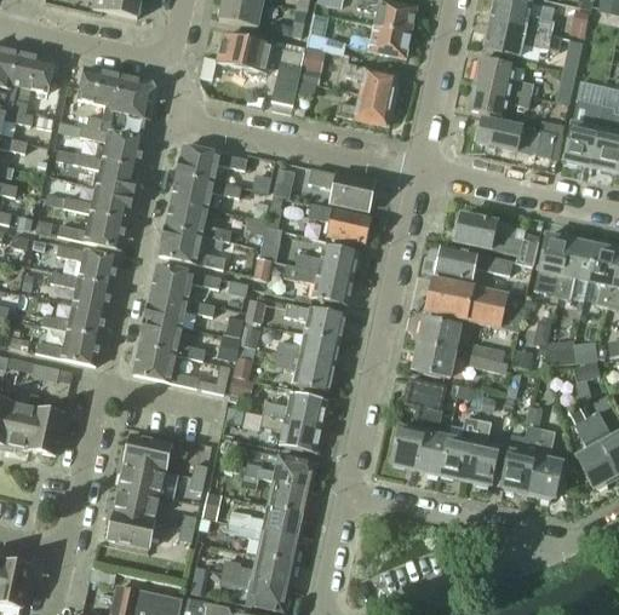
[(137,18),(141,0),(93,0),(92,9),(137,18)]
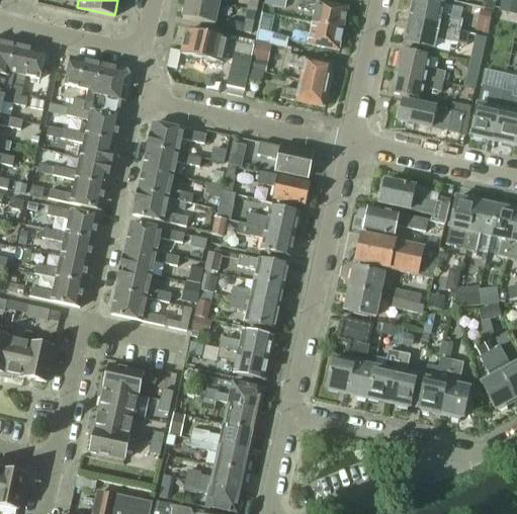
[(216,23),(220,1),(216,0),(185,0),(183,16),(216,23)]
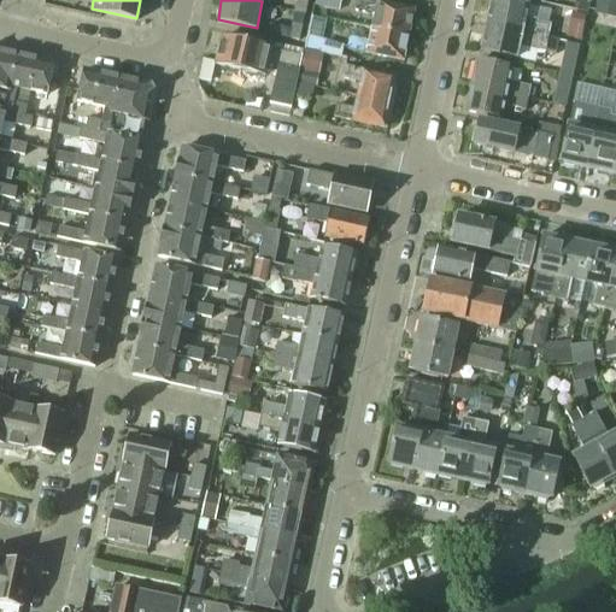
[(306,11),(308,0),(297,0),(295,9),(306,11)]
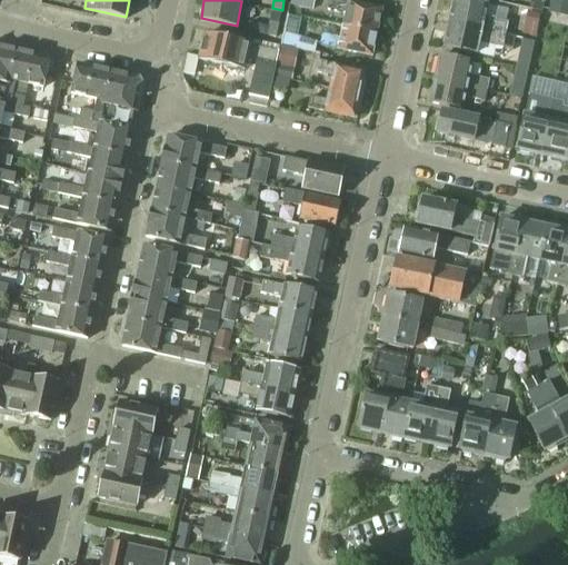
[(376,30),(381,7),(350,0),(329,0),(328,7),(346,10),(344,22),(376,30)]
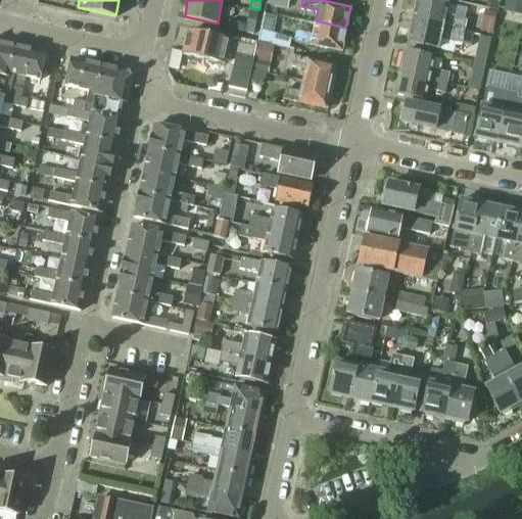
[(446,12),(448,2),(438,0),(415,0),(414,4),(416,6),(414,17),(465,30),(468,17),(446,12)]
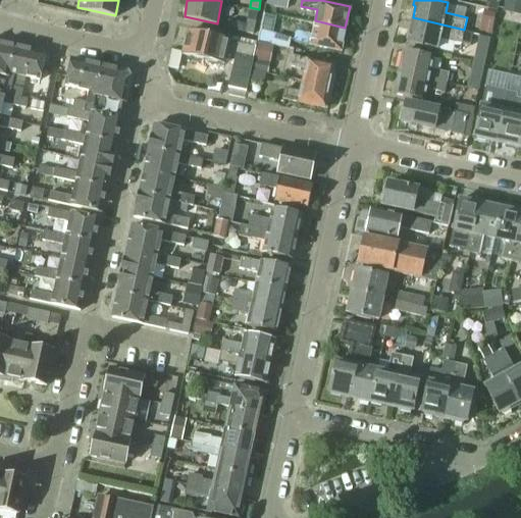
[(500,0),(498,9),(520,15),(520,0),(500,0)]
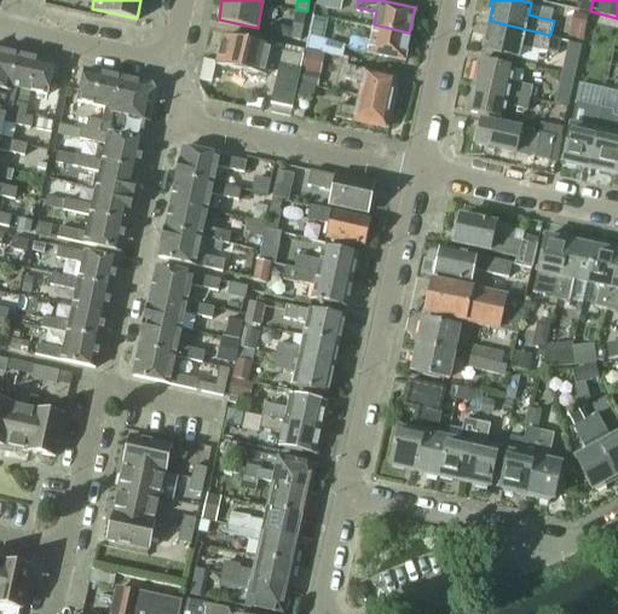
[(301,38),(307,11),(296,9),(290,35),(301,38)]
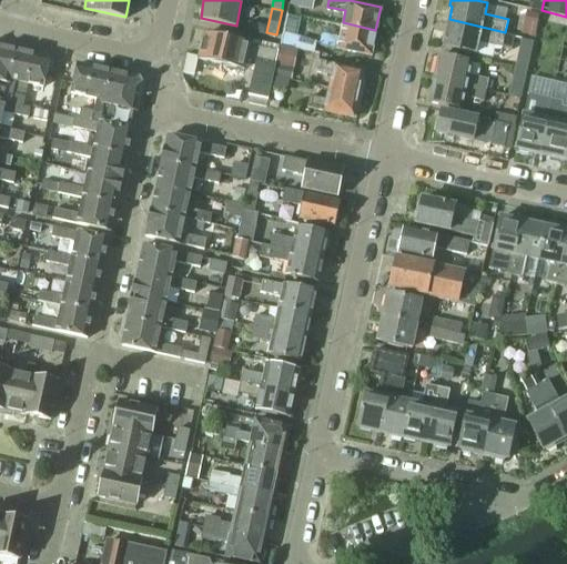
[(296,34),(301,14),(289,12),(284,32),(296,34)]
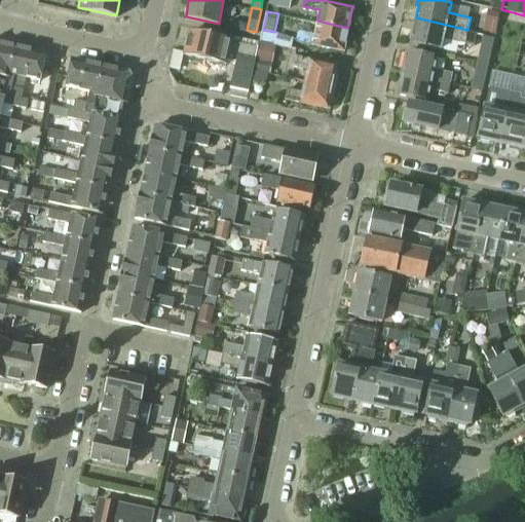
[(494,32),(497,16),(486,14),(483,29),(494,32)]
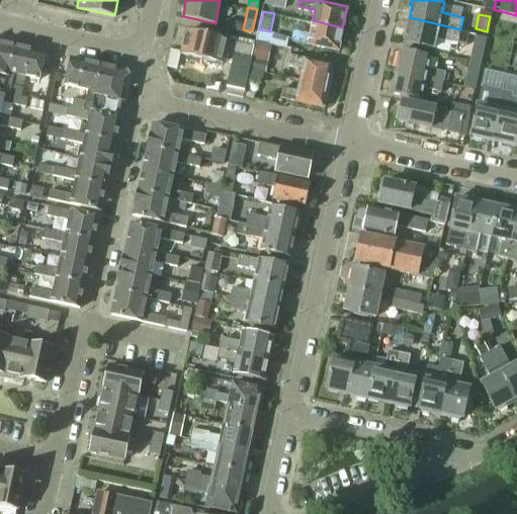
[(405,29),(403,35),(406,37),(405,40),(435,47),(437,36),(446,37),(458,40),(467,43),(469,31),(460,29),(410,17),(407,29),(405,29)]
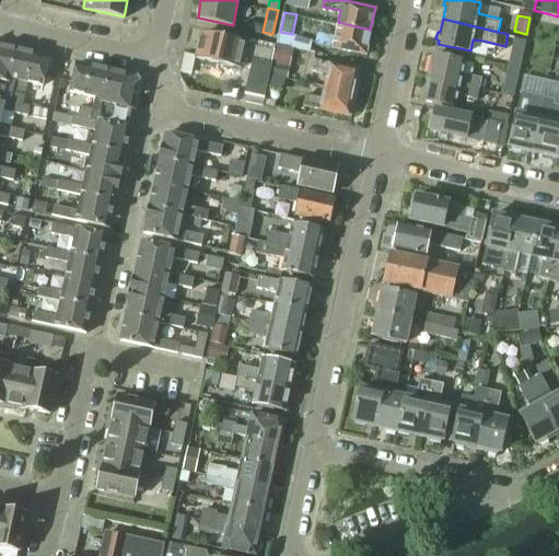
[(365,53),(370,30),(338,22),(335,34),(317,30),(314,42),(365,53)]
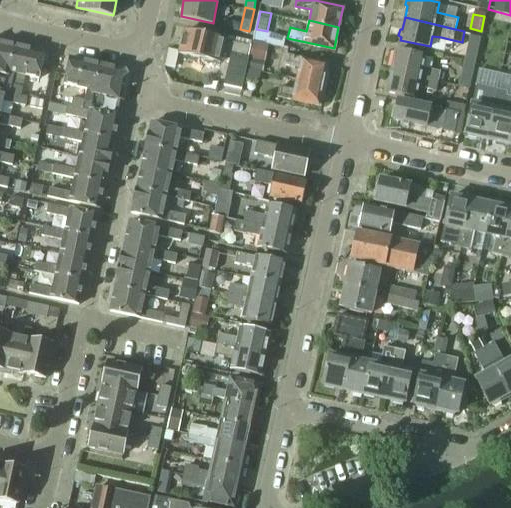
[(230,49),(224,74),(223,81),(225,82),(224,90),(239,93),(250,43),(184,28),(179,50),(209,57),(212,45),(230,49)]
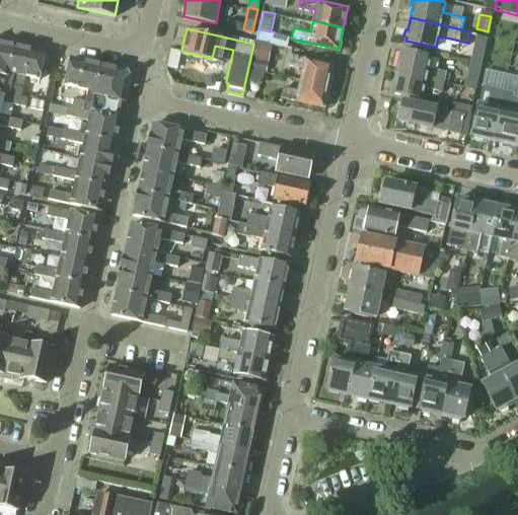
[(478,30),(467,81),(478,83),(490,32),(478,30)]
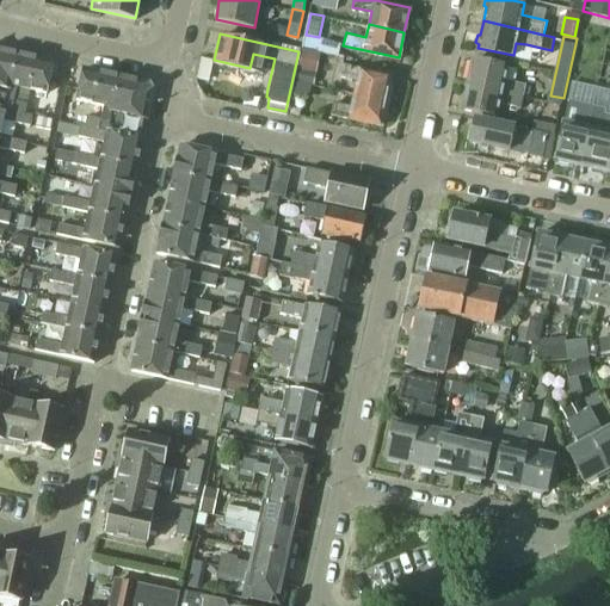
[(0,106),(24,112),(26,101),(30,87),(47,91),(53,60),(17,51),(0,48),(0,106)]
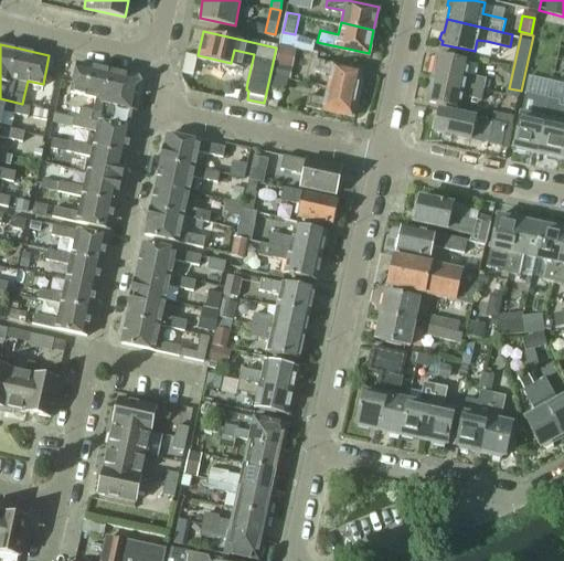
[(293,64),(297,48),(282,44),(278,61),(293,64)]
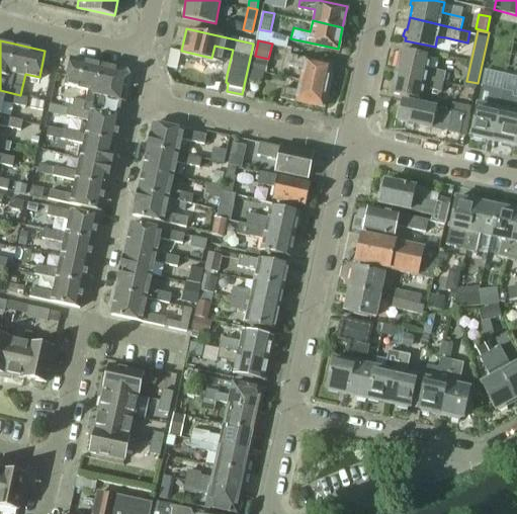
[(172,46),(168,63),(178,65),(181,48),(172,46)]
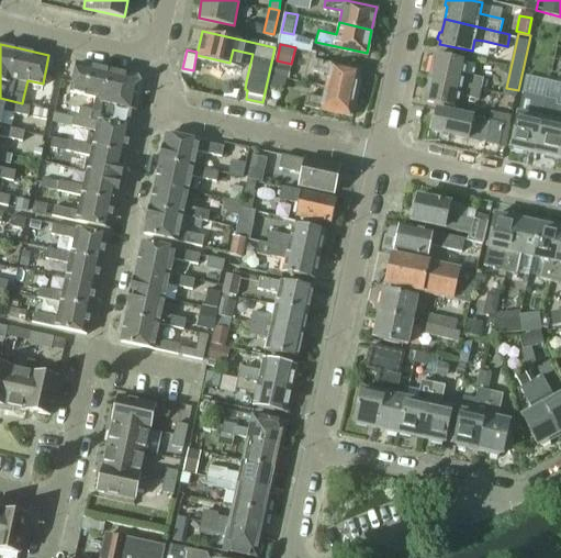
[(464,71),(468,59),(435,52),(429,75),(481,87),(483,76),(464,71)]
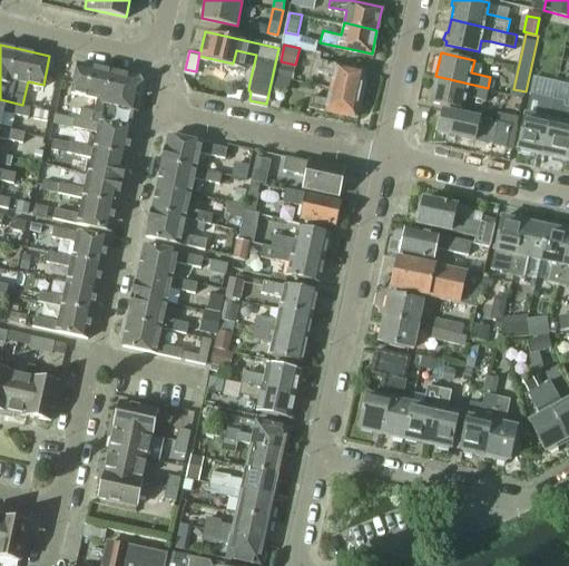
[(363,79),(365,67),(320,58),(316,69),(333,72),(331,85),(360,91),(360,90),(364,89),(366,81),(363,79)]
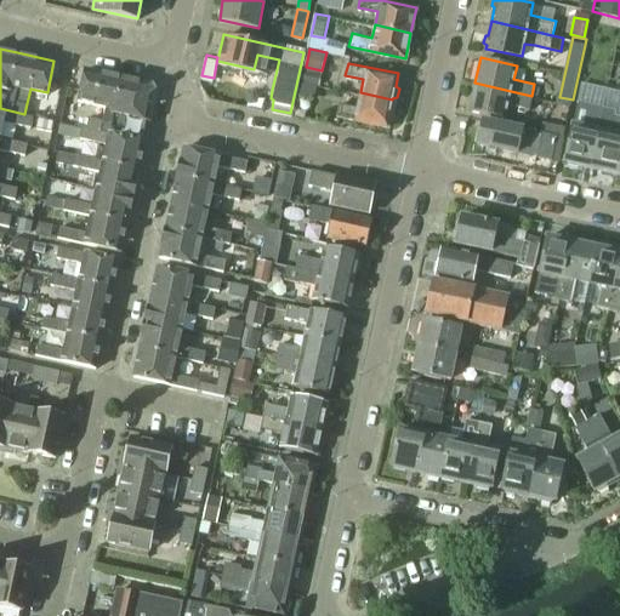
[(114,107),(120,75),(86,67),(79,98),(108,106),(114,107)]
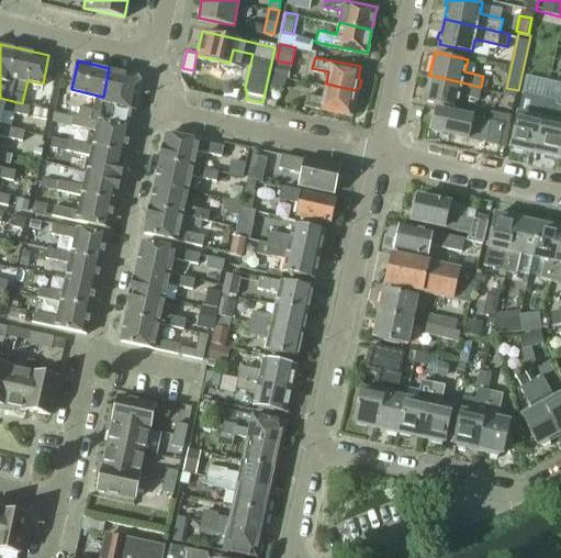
[(131,126),(142,79),(138,75),(109,68),(103,97),(98,96),(94,109),(92,109),(90,118),(131,126)]
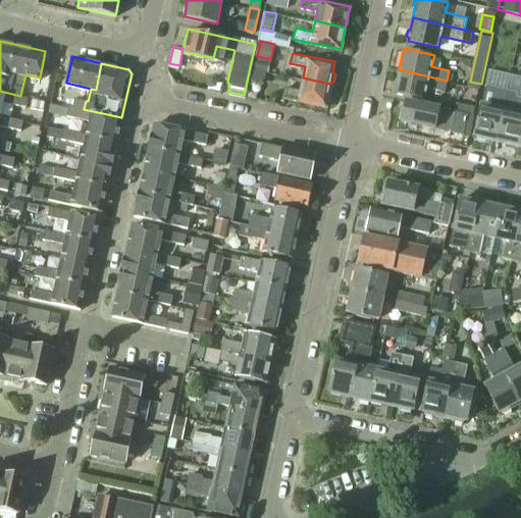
[(266,80),(267,71),(255,68),(253,76),(266,80)]
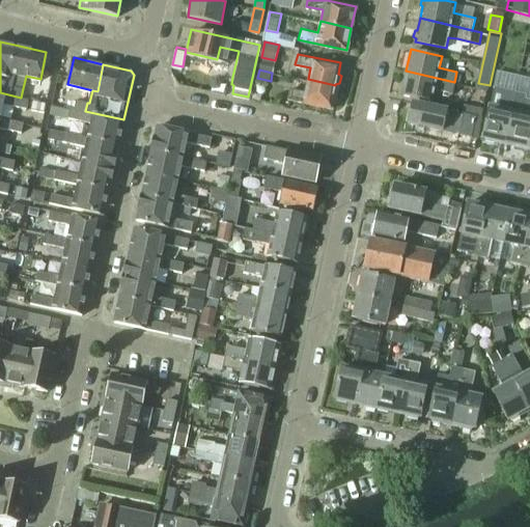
[(452,91),(454,82),(406,71),(400,92),(431,99),(435,87),(452,91)]
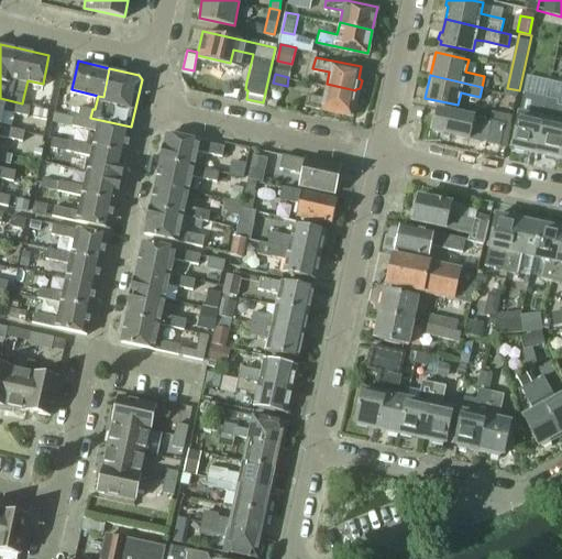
[(357,100),(359,94),(355,90),(327,84),(323,96),(307,92),(305,103),(351,113),(353,102),(357,100)]
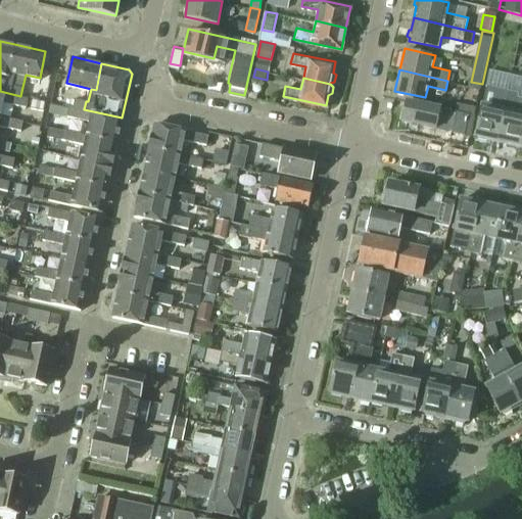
[(496,139),(507,88),(487,84),(476,135),(477,135),(477,137),(486,139),(487,137),(496,139)]
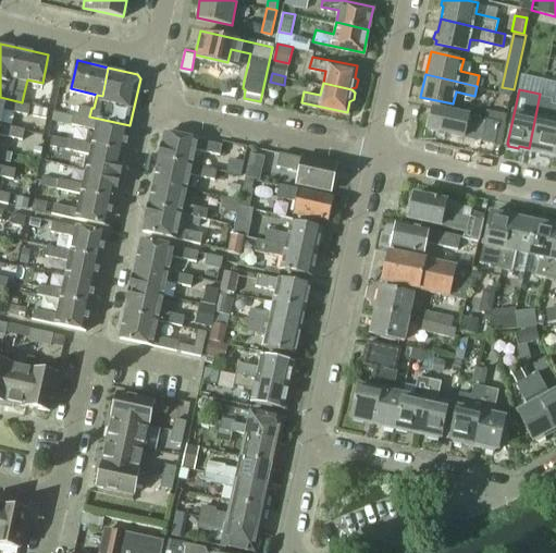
[(552,156),(555,135),(555,102),(552,102),(553,97),(540,94),(529,148),(539,150),(539,154),(552,156)]
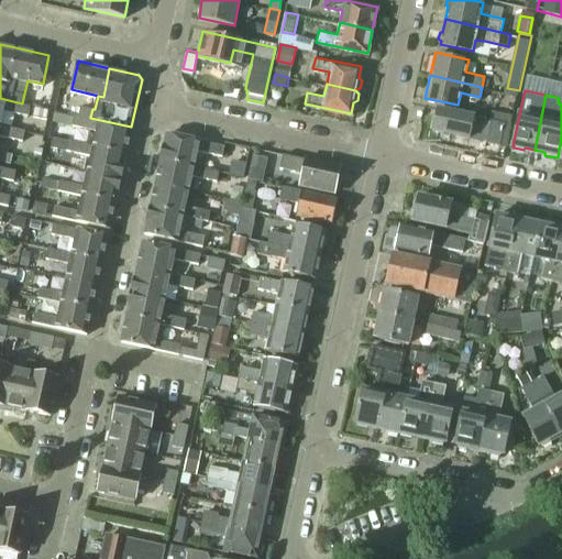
[(29,105),(22,103),(0,98),(0,117),(2,109),(26,114),(29,105)]
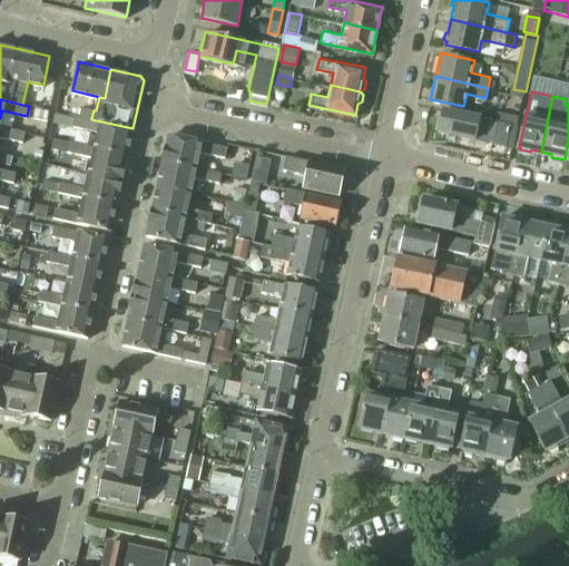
[(50,110),(37,108),(35,115),(48,118),(50,110)]
